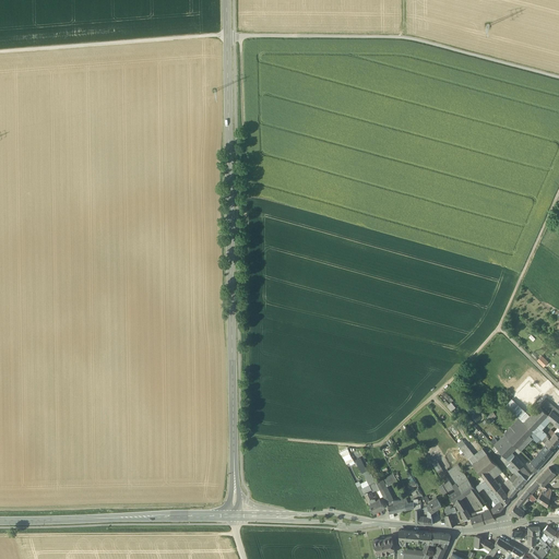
[(548,363),(542,356),(537,360),(544,367),(548,363)]
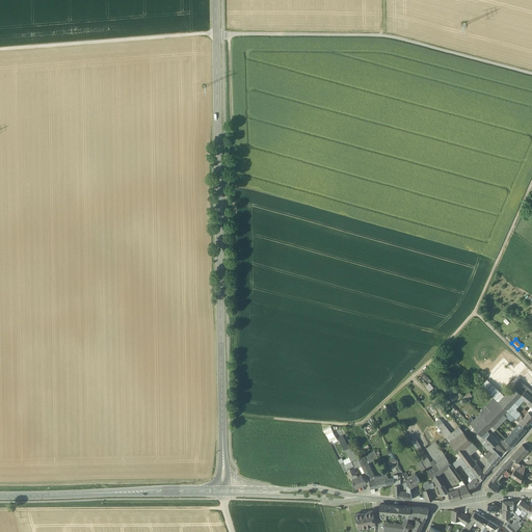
[(505,396),(487,379),(482,386),(495,398),(499,402),(505,396)]
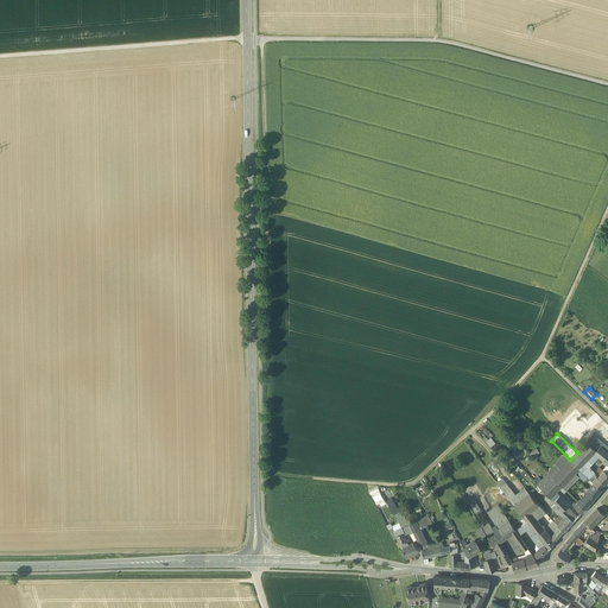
[(603,442),(595,434),(588,442),(596,450),(603,442)]
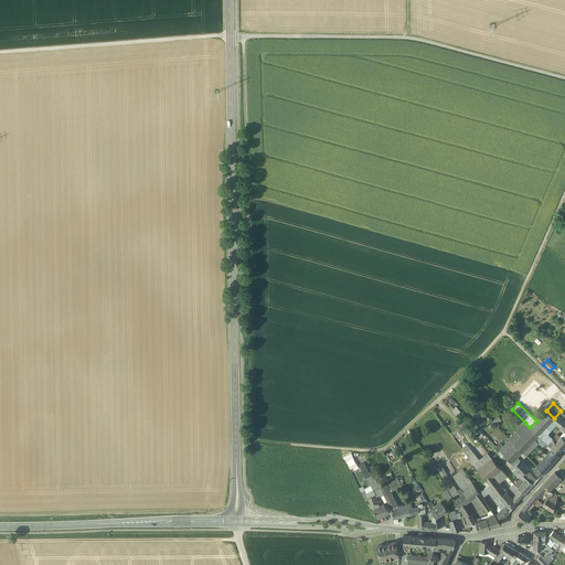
[(536,420),(530,427),(539,435),(553,420),(555,419),(554,418),(546,411),(536,420)]
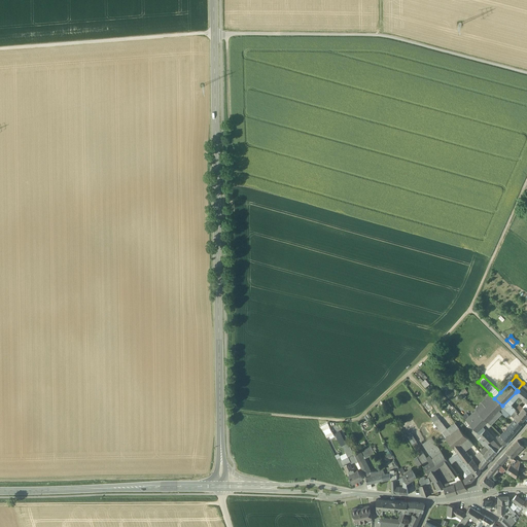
[(526,386),(523,383),(517,390),(518,391),(516,392),(523,398),(526,392),(526,386)]
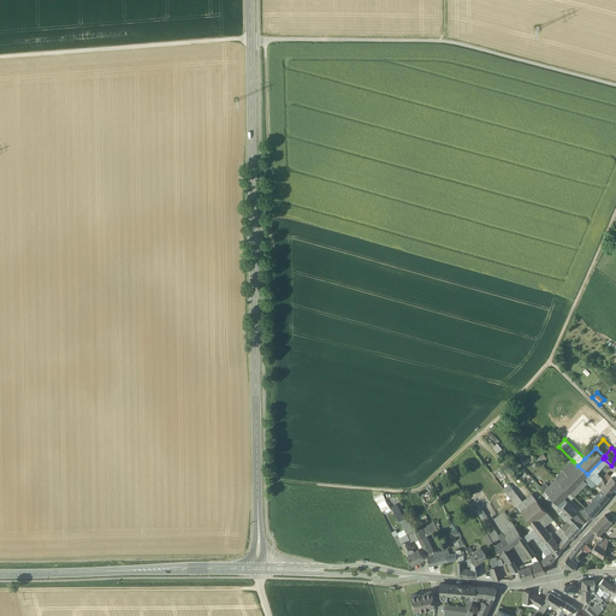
[(544,454),(539,457),(537,460),(543,466),(545,463),(543,461),(546,458),(544,454)]
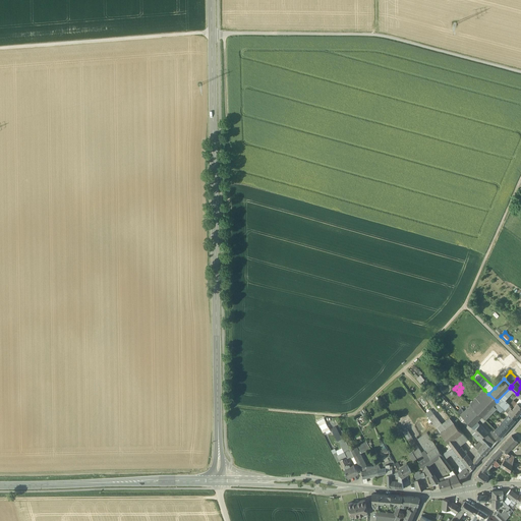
[(484,390),(470,404),(474,409),(488,394),(484,390)]
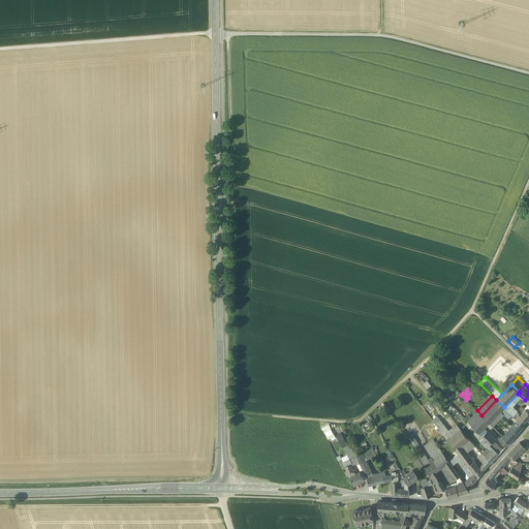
[(496,400),(481,415),(489,423),(490,423),(494,418),(495,417),(501,411),(504,407),(496,400)]
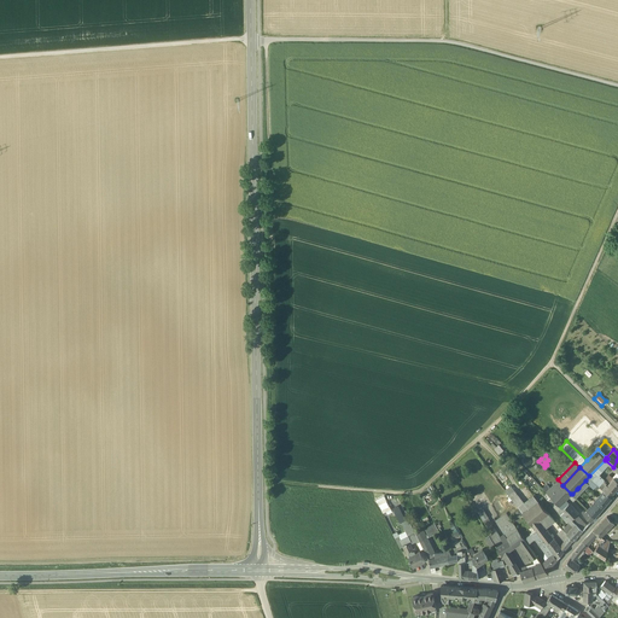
[(607,484),(601,478),(600,477),(598,474),(593,479),(595,482),(598,484),(602,489),(606,484),(607,484)]
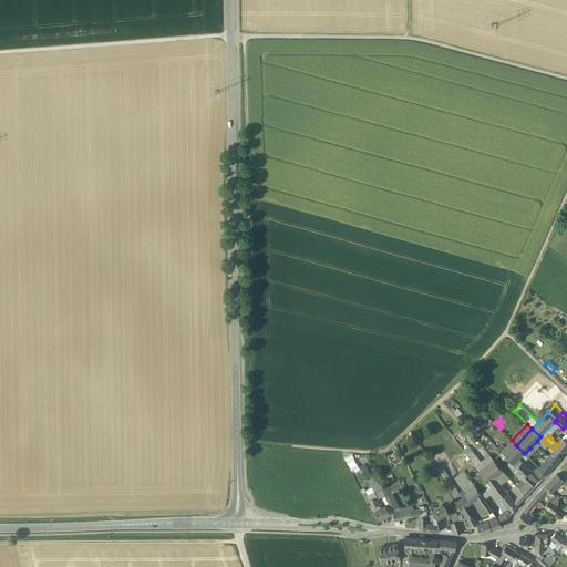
[(566,441),(564,437),(557,445),(557,444),(556,444),(553,449),(555,451),(560,455),(566,446),(566,441)]
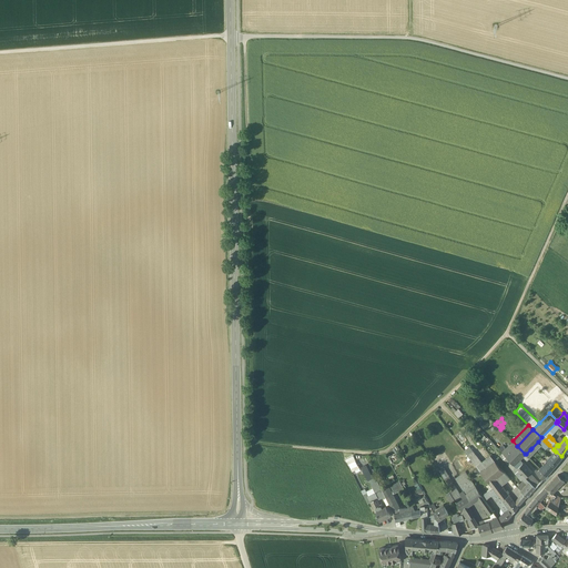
[(511,450),(506,457),(514,465),(525,454),(517,446),(511,450)]
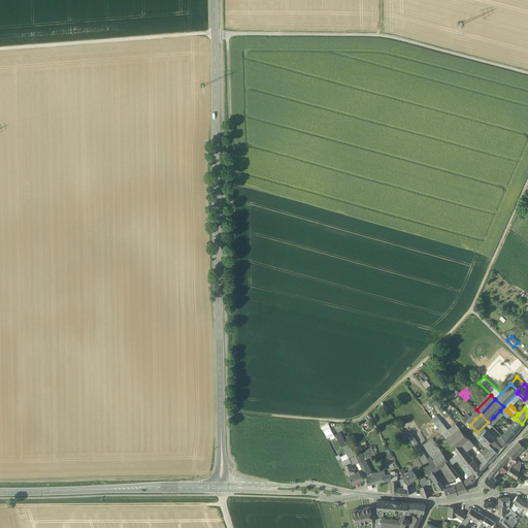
[(475,419),(472,416),(467,421),(470,425),(475,419)]
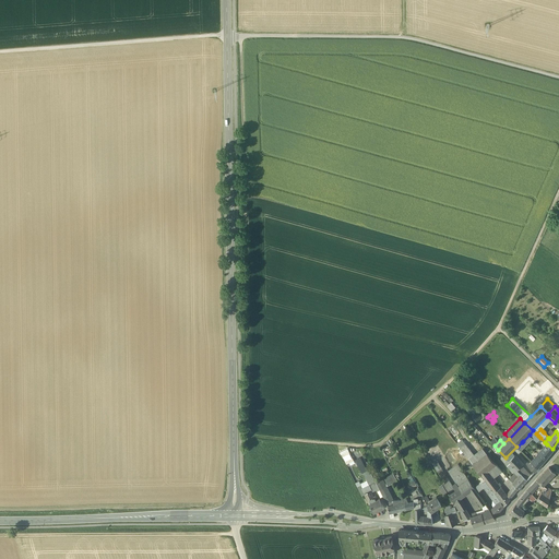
[(474,454),(465,443),(460,448),(468,459),(474,454)]
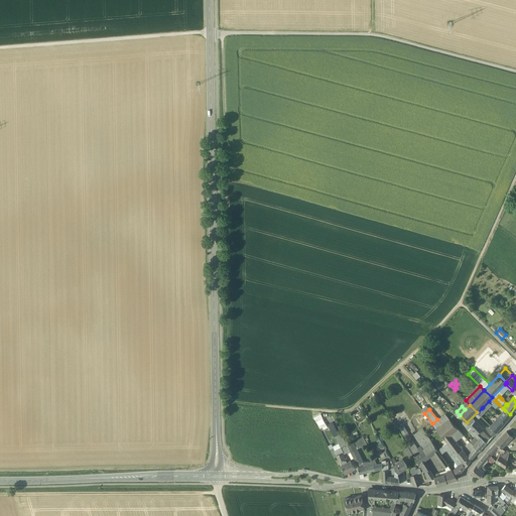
[(505,410),(499,417),(505,422),(511,415),(510,414),(505,410)]
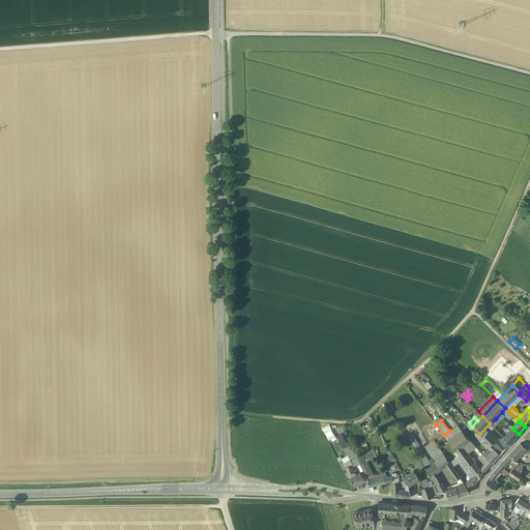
[(490,423),(479,434),(482,437),(488,433),(494,427),(491,423),(490,423)]
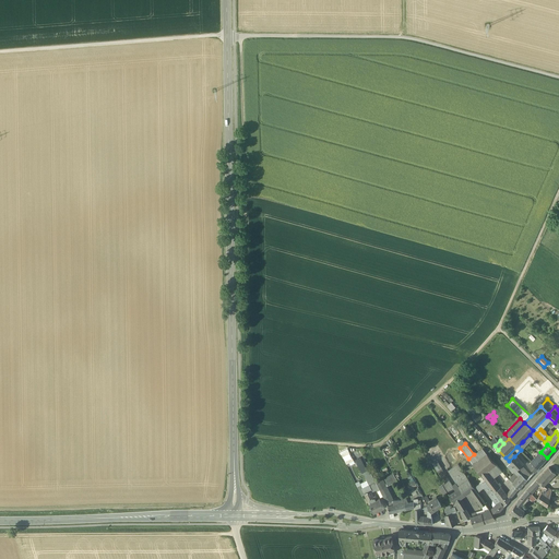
[(474,454),(468,459),(471,462),(473,465),(487,453),(483,448),(474,454)]
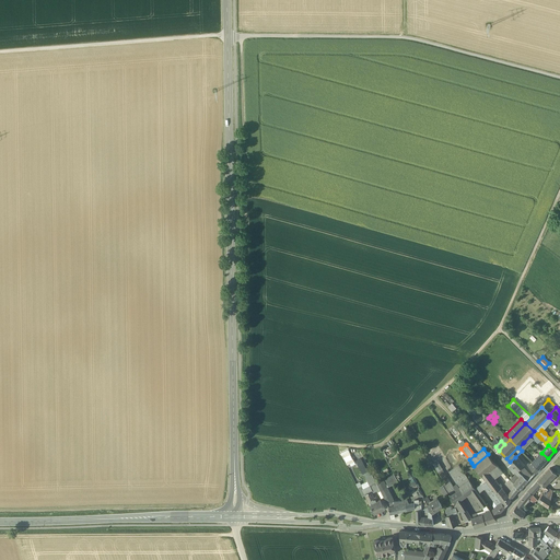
[(350,451),(342,454),(347,465),(354,462),(350,451)]
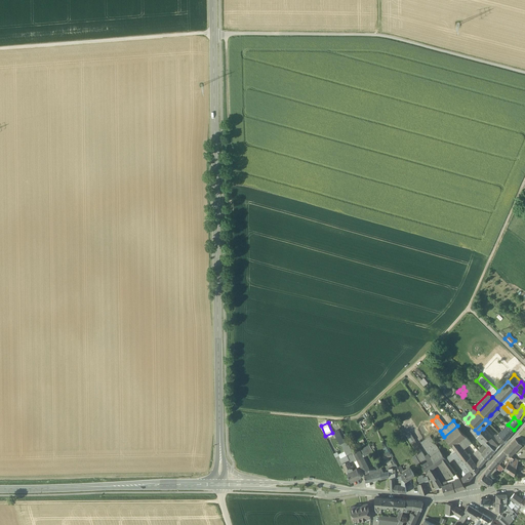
[(475,430),(468,422),(466,425),(476,437),(479,435),(478,433),(475,430)]
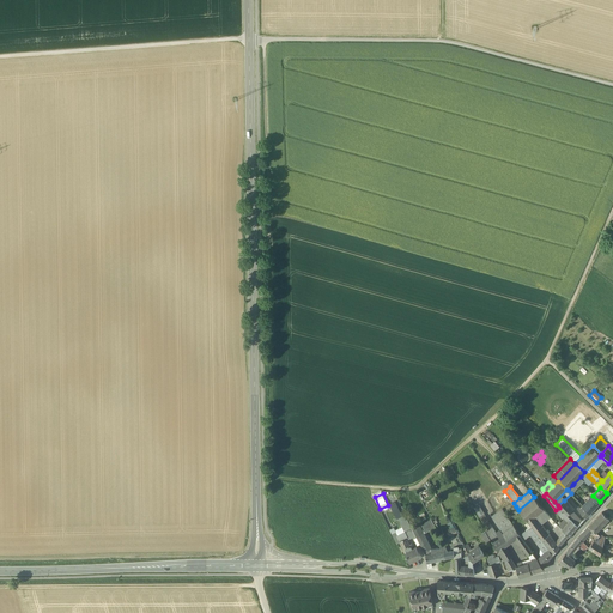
[(593,496),(583,507),(590,513),(598,505),(600,502),(593,496)]
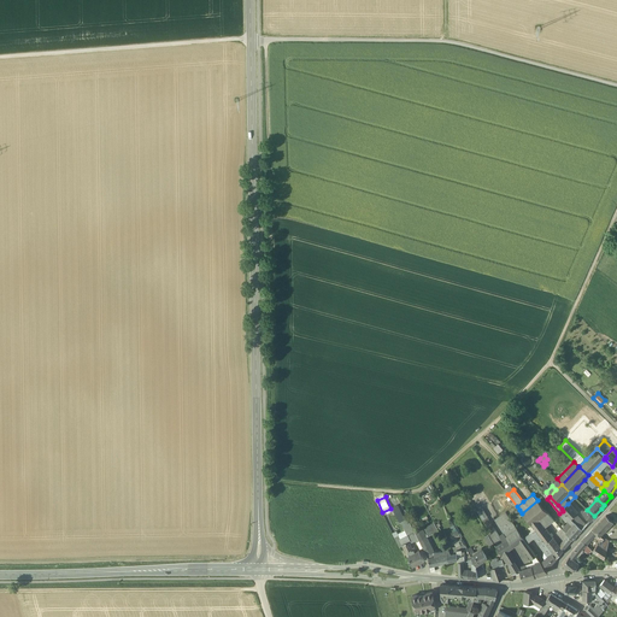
[(538,500),(522,513),(530,523),(532,526),(538,521),(544,516),(547,512),(538,500)]
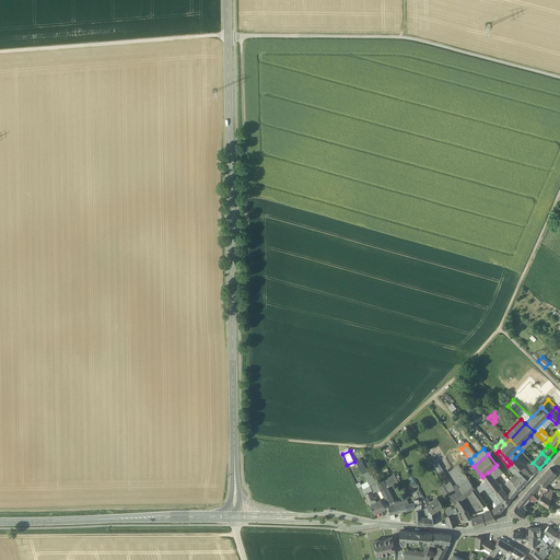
[(524,466),(515,457),(510,462),(511,464),(516,469),(520,473),(525,467),(524,465),(524,466)]
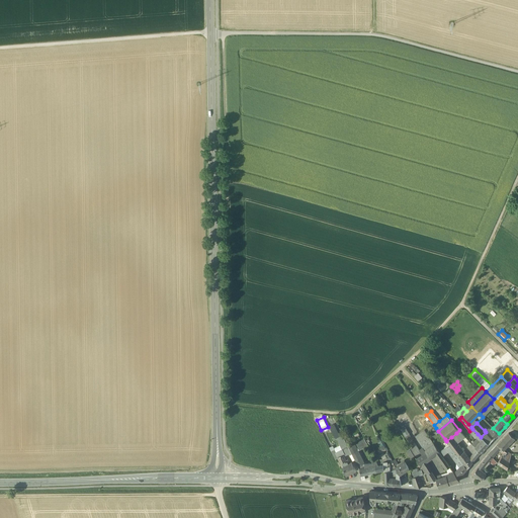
[(416,446),(405,428),(401,430),(413,448),(416,446)]
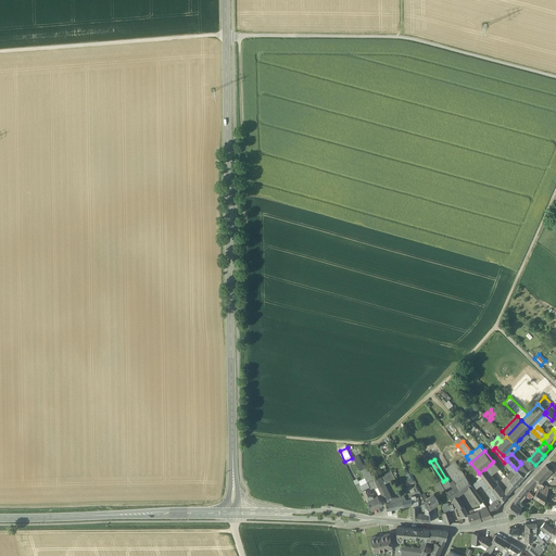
[(470,463),(468,459),(464,463),(469,470),(471,469),(475,474),(476,472),(478,471),(470,463)]
